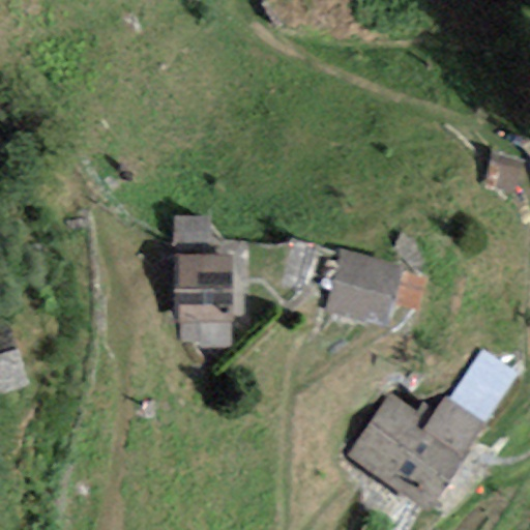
[(208,254),(209,219),(173,218),(172,253),(208,254)]
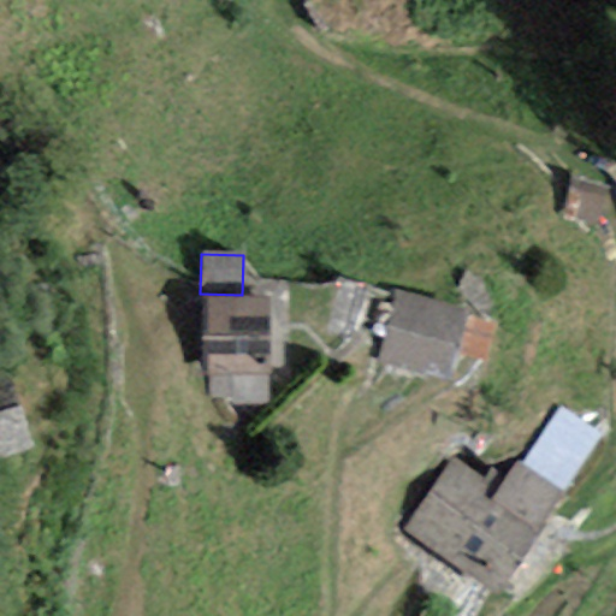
[(242,295),(200,294),(199,375),(211,377),(266,375),(274,375),(274,295),(242,295)]
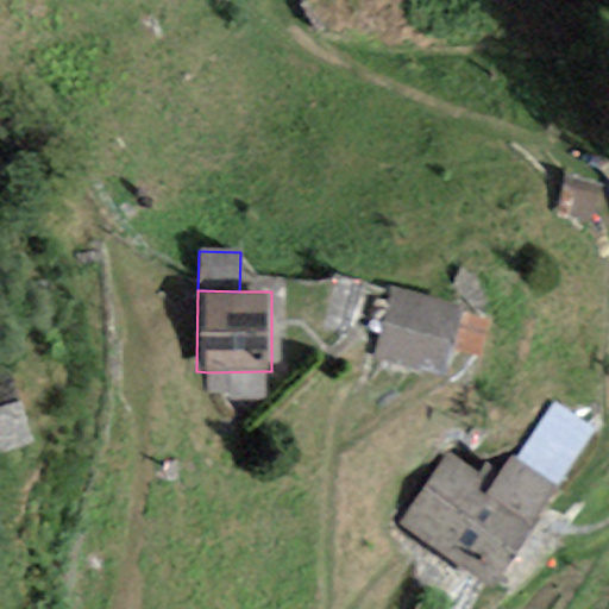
[(462,307),(391,290),(375,360),(445,377),(451,351),(459,314),(462,307)]
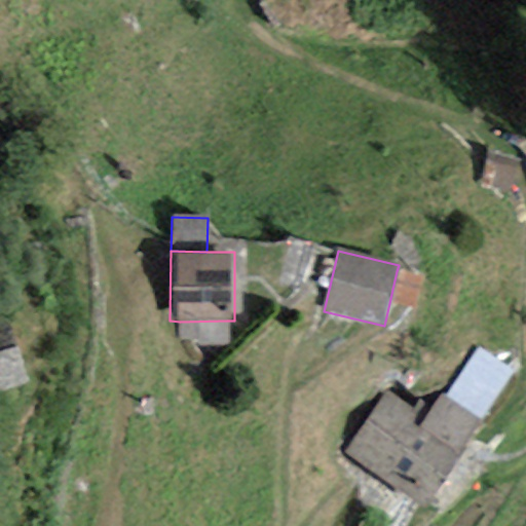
[(397,271),(389,303),(414,308),(422,276),(397,271)]
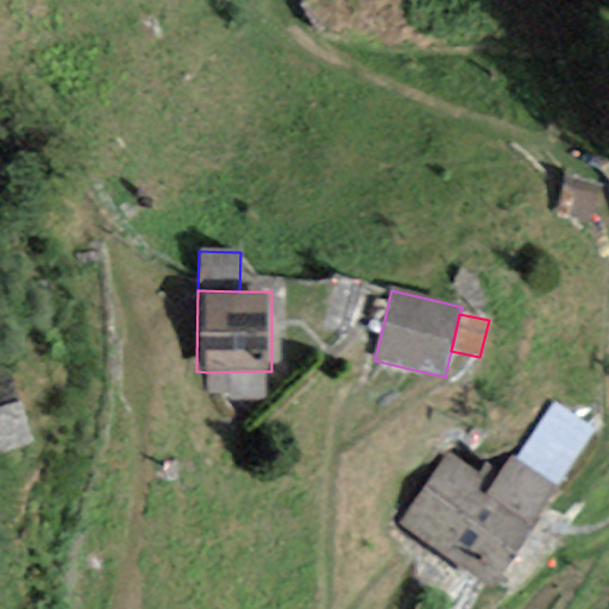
[(0,449),(31,439),(8,366),(0,368),(0,449)]
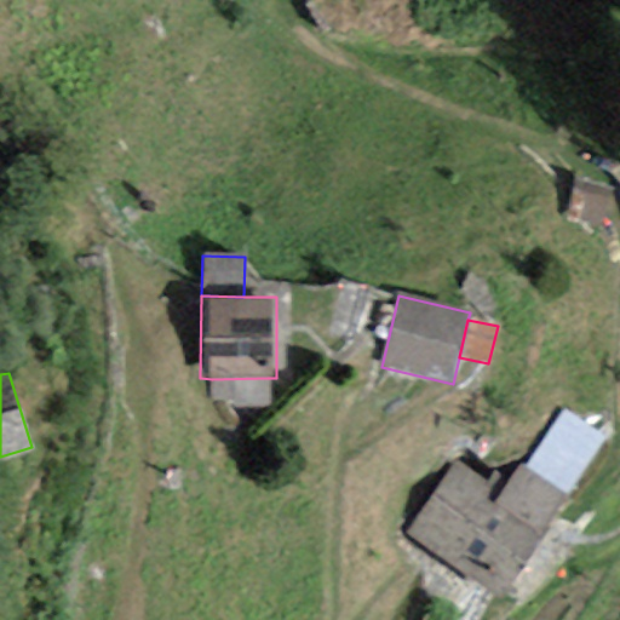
[(236,408),(269,408),(268,378),(212,379),(212,399),(236,397),(236,408)]
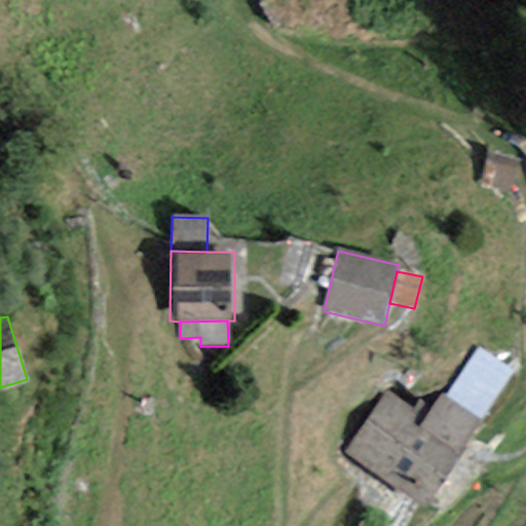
[(481,420),(514,373),(479,349),(446,397),(481,420)]
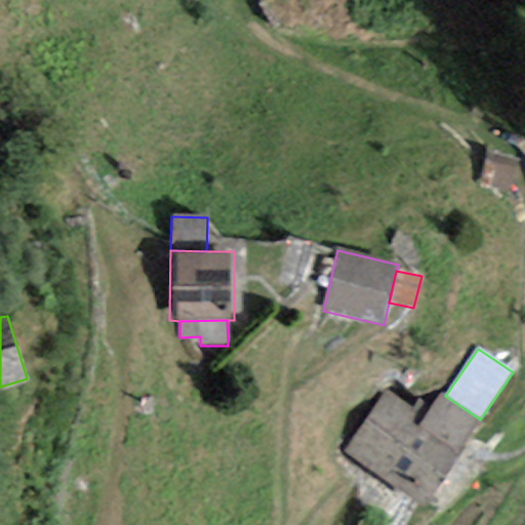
[(422,508),(480,419),(445,396),(441,393),(431,407),(420,400),(412,409),(386,391),(344,451),(422,508)]
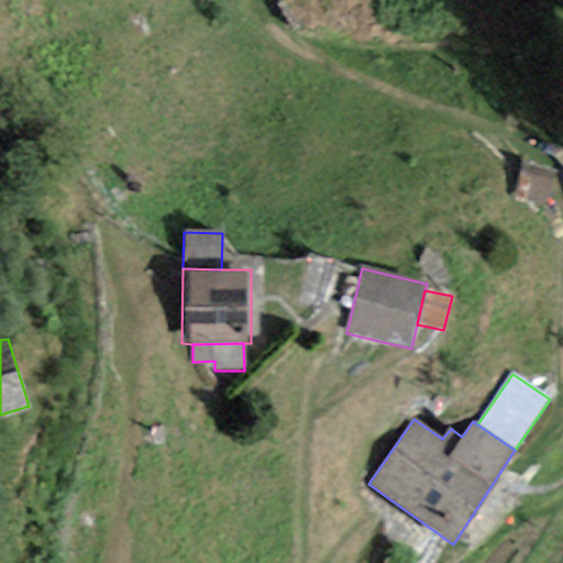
All buildings are outlined.
